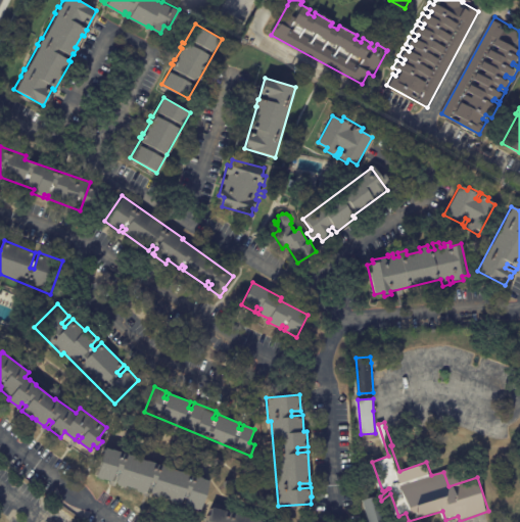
[(109,448),(111,449),(111,447),(182,472),(182,471),(202,478),(201,479),(209,481),(200,509),(198,509),(197,510),(193,508),(193,507),(184,504),(185,501),(182,499),(180,503),(148,492),(150,487),(146,486),(145,491),(144,490),(143,492),(136,489),(136,488),(114,481),(116,476),(112,475),(110,480),(102,477),(102,479),(98,477),(98,476),(94,475),(103,446),(109,448)]
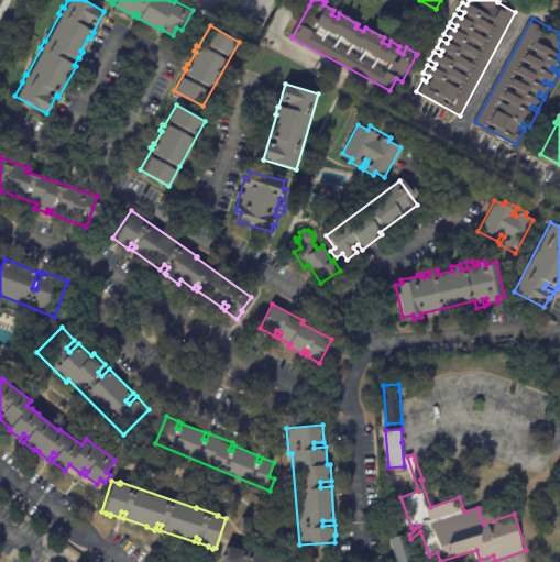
[(396,561),(391,539),(404,536),(410,561),(396,561)]
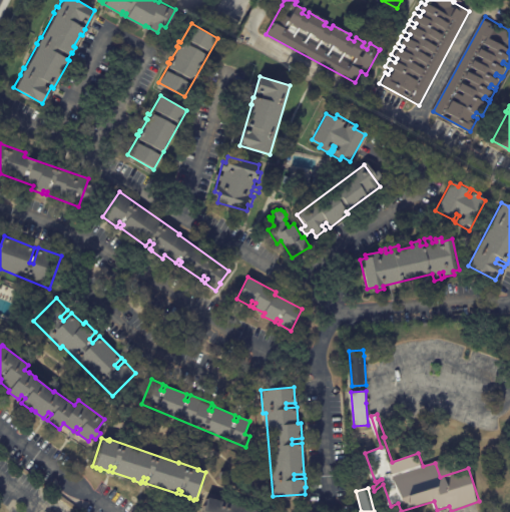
[(234,504),(262,511),(203,511),(208,496),(234,504)]
